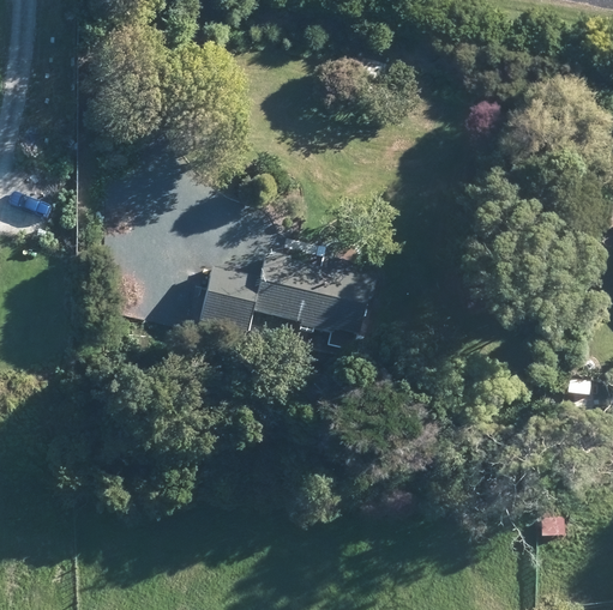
[(157,233),(160,217),(144,215),(142,230),(157,233)]
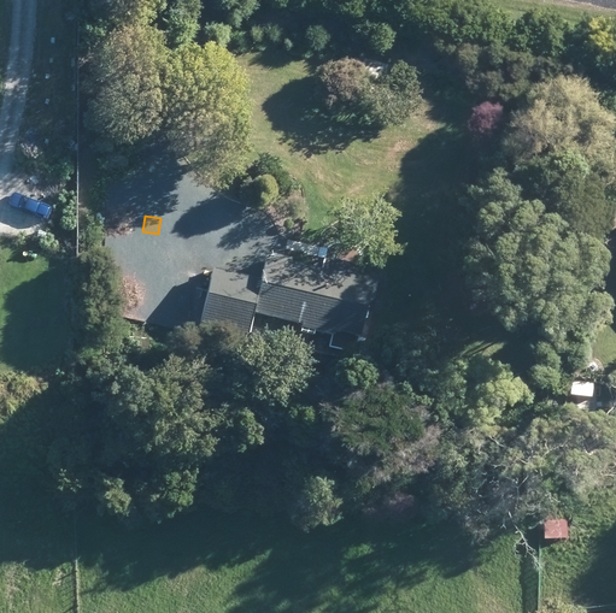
[(370,299),(377,270),(323,257),(321,271),(267,258),(260,281),(212,269),(207,288),(199,320),(246,331),(248,322),(250,314),(251,310),(300,322),(300,325),(332,334),(333,330),(356,336),(367,298),(370,299)]
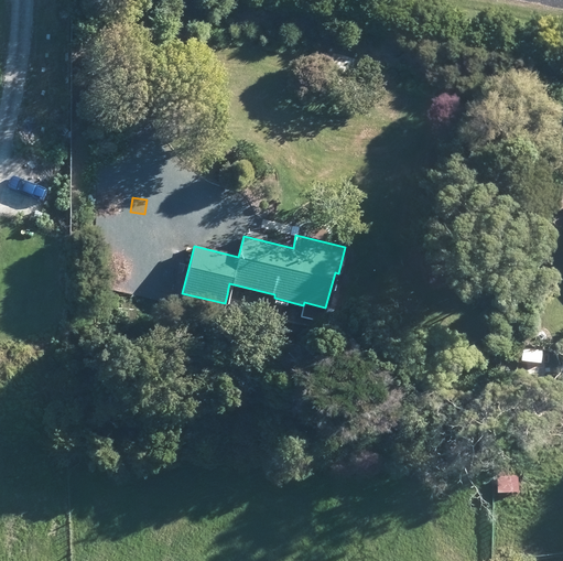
[(302,319),(321,325),(325,311),(306,306),(302,319)]
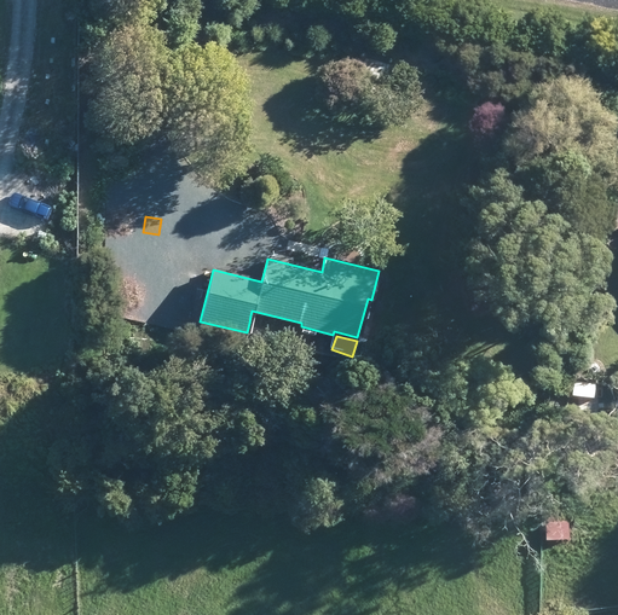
[(599,410),(598,388),(596,384),(579,384),(579,390),(572,390),(573,411),(582,411),(582,413),(599,412),(599,410)]
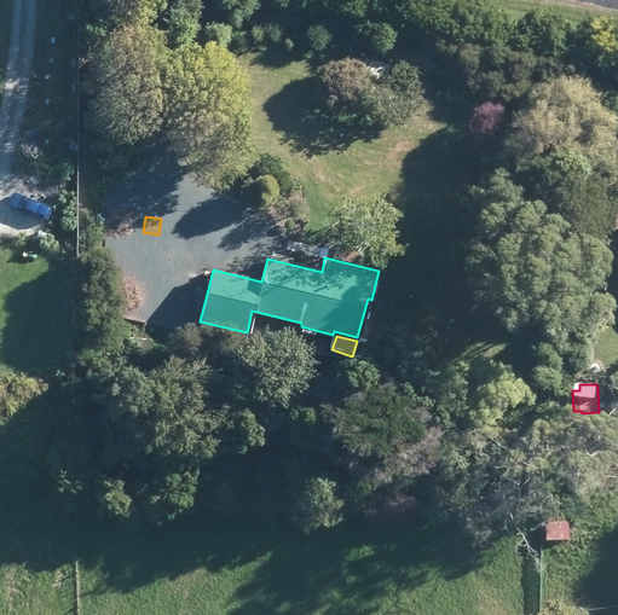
[(570,518),(548,518),(549,540),(570,539),(570,518)]
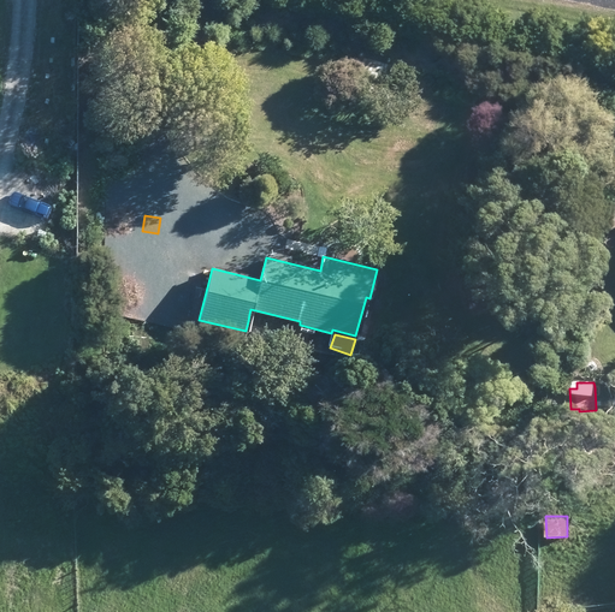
All buildings are outlined.
